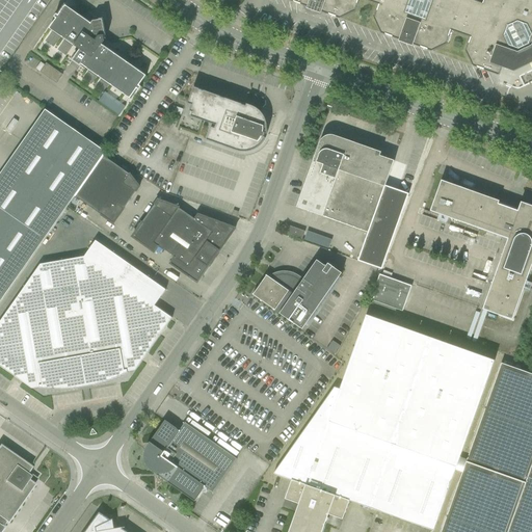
[(531,0),(289,0),(290,1),(308,7),(321,12),(340,19),(354,12),(358,0),(365,0),(379,5),(374,19),(381,34),(431,52),(446,45),(451,31),(471,37),(466,52),(473,67),(487,72),(499,76),(501,69),(513,73),(531,63),(531,0)]
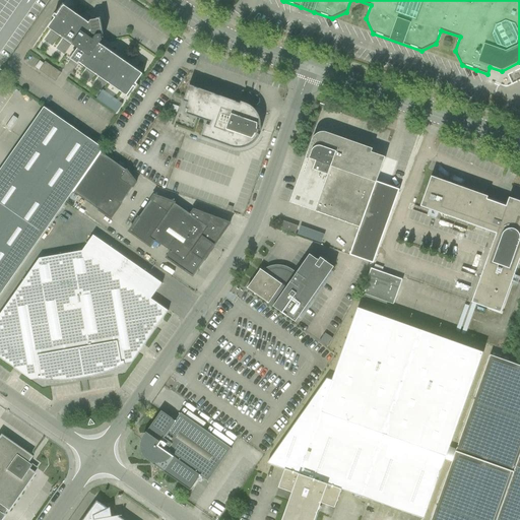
[(55,19),(49,28),(78,50),(71,60),(77,64),(78,63),(127,98),(134,87),(136,89),(138,86),(136,84),(143,75),(100,45),(103,41),(103,39),(104,39),(101,20),(91,21),(89,24),(65,7),(64,6),(57,16),(55,14),(53,17),(55,19)]
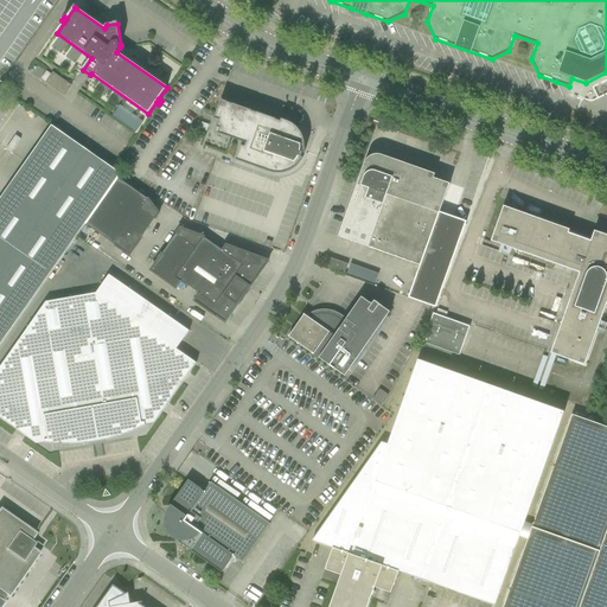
[(45,84),(64,96),(71,85),(52,72),(45,84)]
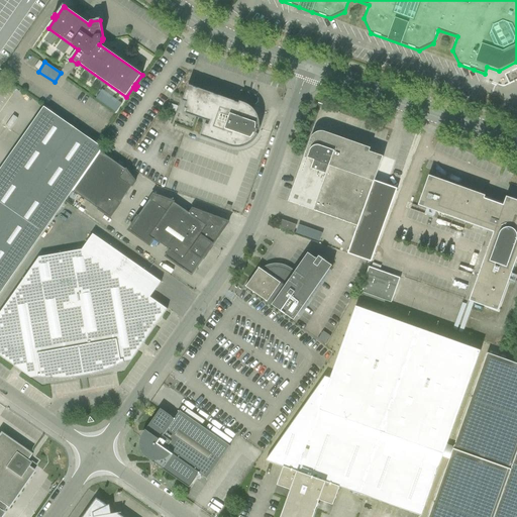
[(183,101),(187,102),(184,110),(187,111),(187,114),(210,122),(208,126),(205,125),(201,136),(218,142),(220,143),(229,146),(231,147),(233,147),(235,147),(237,147),(239,147),(241,147),(243,147),(244,146),(246,145),(248,144),(249,143),(251,142),(252,141),(254,139),(255,138),(256,136),(257,134),(255,134),(256,130),(260,131),(260,129),(260,127),(260,125),(260,123),(260,121),(259,119),(259,117),(257,115),(256,113),(255,111),(253,110),(252,108),(251,107),(249,106),(247,104),(245,104),(243,103),(241,102),(239,102),(239,104),(218,96),(189,86),(185,96),(183,101)]
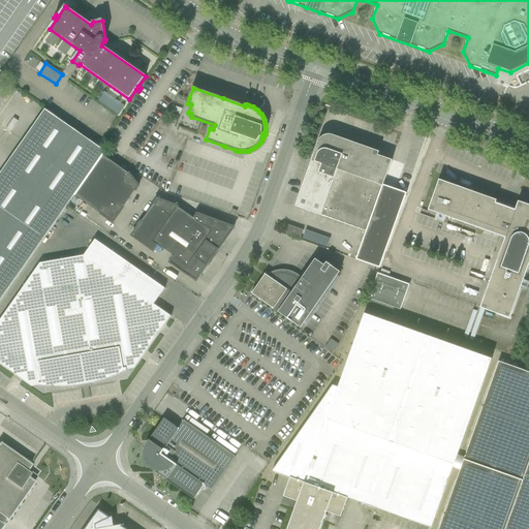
[(104,92),(98,101),(118,115),(124,106),(104,92)]
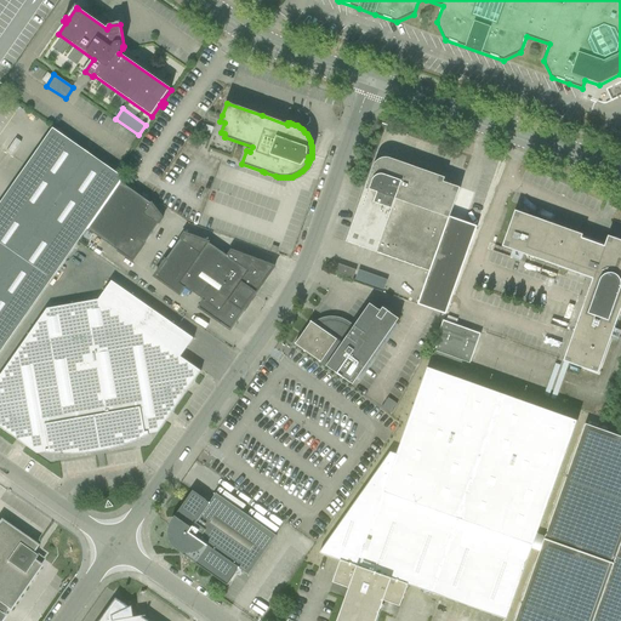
[(203,125),(200,131),(211,135),(214,129),(203,125)]
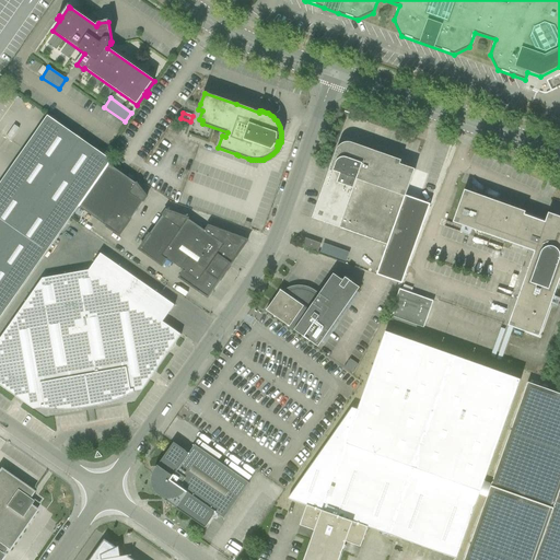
[(112,161),(47,116),(0,184),(0,319),(79,208),(109,165),(112,161)]
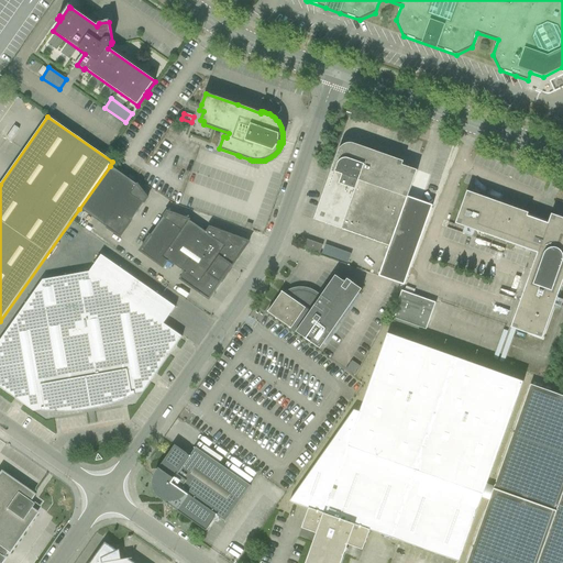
[(338,152),(315,220),(389,246),(378,277),(404,286),(432,206),(408,197),(417,172),(403,166),(401,166),(404,162),(354,144),(353,144),(352,144),(351,144),(350,144),(349,144),(348,144),(346,144),(345,144),(344,145),(343,145),(343,146),(342,146),(341,147),(341,148),(340,148),(340,150),(339,150),(339,151),(339,152),(338,152)]
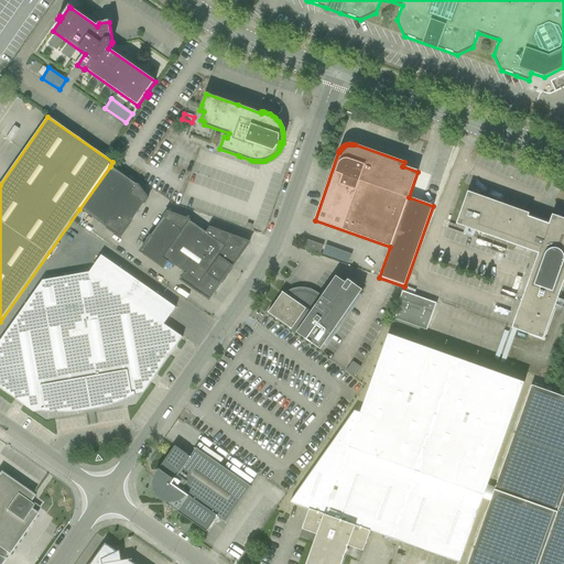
[(137,185),(110,166),(79,209),(120,238),(148,198),(137,185)]
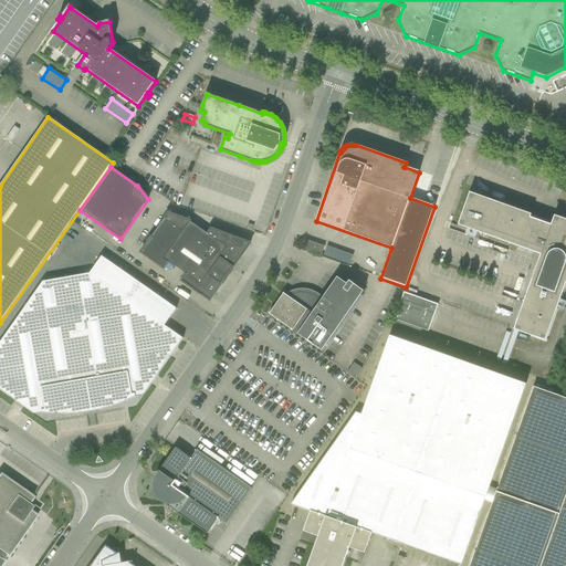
[(464,208),(458,226),(467,229),(477,232),(541,255),(513,329),(514,331),(519,332),(522,333),(545,342),(556,310),(561,300),(565,282),(565,219),(554,216),(552,223),(545,221),(545,220),(545,219),(545,218),(544,218),(544,217),(543,217),(542,216),(541,216),(540,216),(540,217),(538,217),(537,218),(537,219),(531,216),(531,215),(470,192),(468,197),(464,208)]
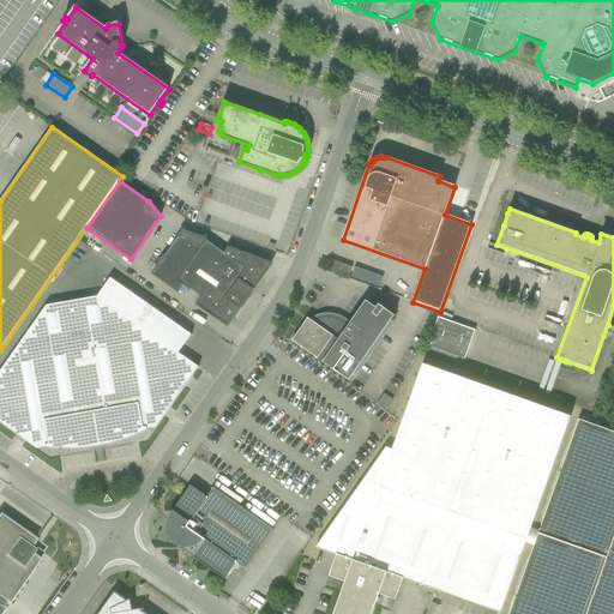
[(252,293),(253,292),(271,265),(229,248),(228,248),(226,254),(206,241),(206,240),(182,232),(152,274),(178,292),(182,284),(202,298),(197,305),(228,327),(241,307),(240,307),(251,292),(252,293)]
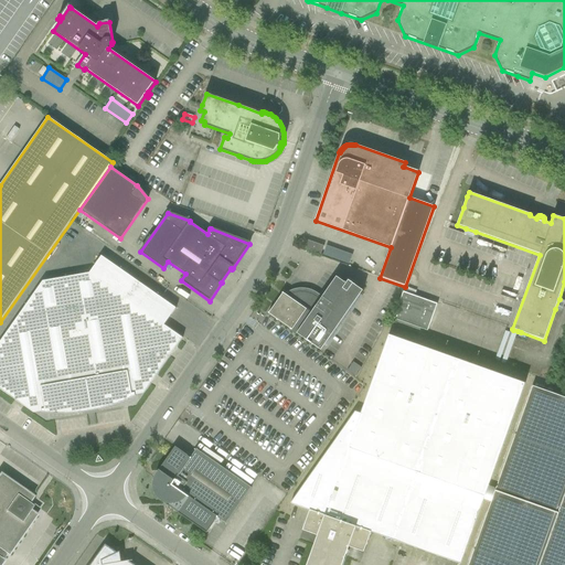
[(305,249),(321,255),(323,246),(308,241),(305,249)]
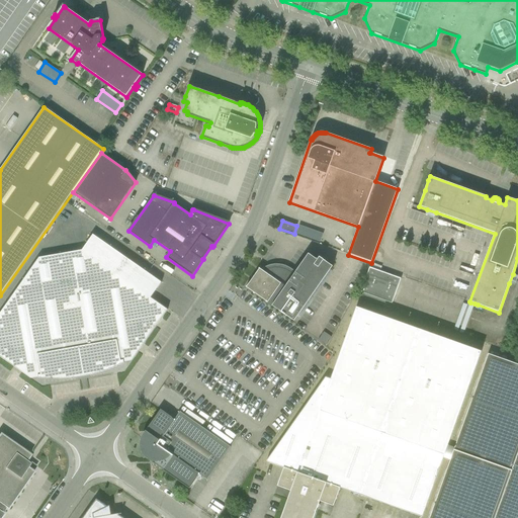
[(0,314),(0,357),(30,378),(38,377),(38,378),(52,379),(65,379),(78,377),(78,376),(78,374),(85,373),(87,375),(87,376),(100,373),(112,368),(124,363),(124,362),(132,361),(167,310),(151,297),(161,282),(153,277),(116,251),(93,235),(82,250),(38,258),(0,314)]
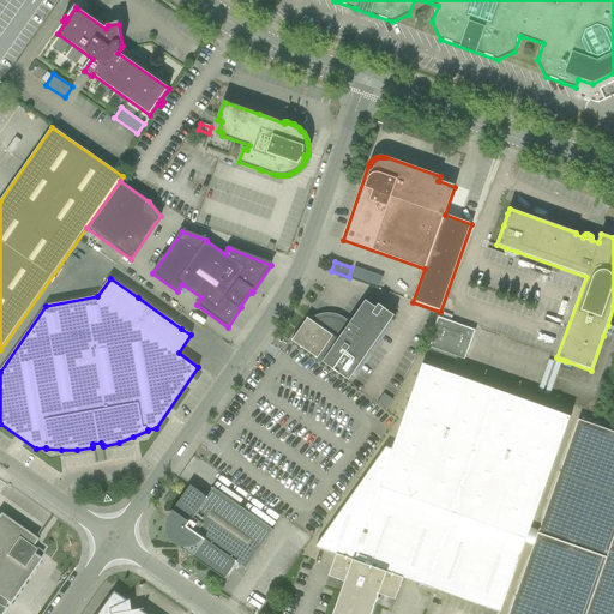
[(313,323),(309,320),(307,318),(307,319),(293,341),(292,339),(292,341),(318,359),(323,362),(333,371),(338,374),(349,381),(395,317),(384,308),(379,305),(377,308),(366,301),(348,326),(343,323),(337,319),(337,318),(332,315),(331,318),(325,318),(319,319),(313,323)]
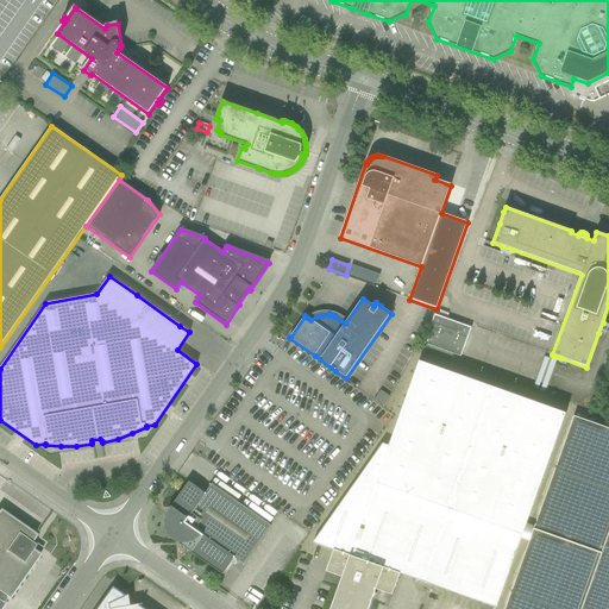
[(424,344),(460,357),(471,328),(434,315),(424,344)]
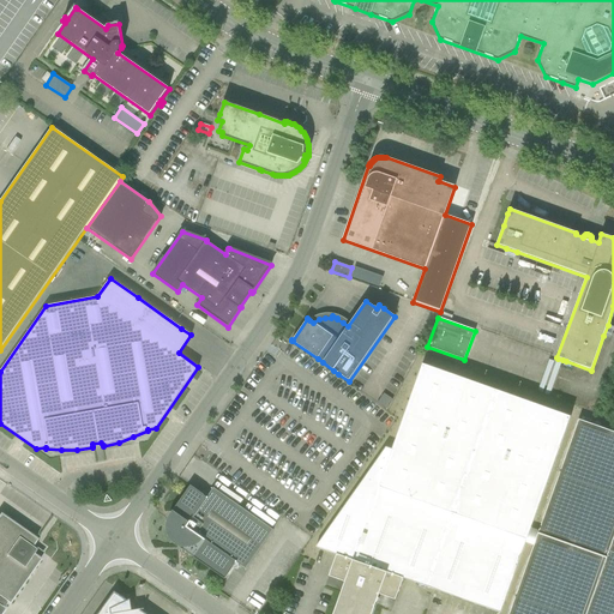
[(386,447),(323,537),(315,547),(336,555),(329,577),(345,583),(345,585),(344,585),(343,585),(342,585),(342,587),(342,588),(342,589),(342,590),(343,590),(333,613),(371,613),(375,602),(377,602),(378,602),(378,601),(379,601),(379,600),(379,599),(378,597),(378,594),(396,601),(403,579),(500,613),(571,417),(423,365),(392,450),(386,447)]
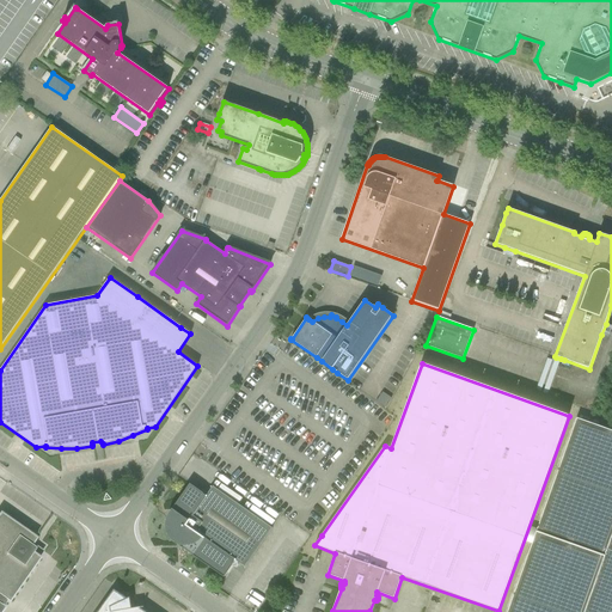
[(611,611),(611,430),(576,418),(507,611),(611,611)]
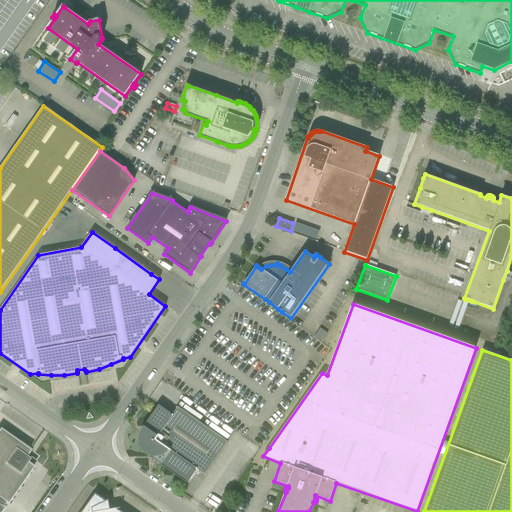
[(141,435),(141,437),(140,438),(140,440),(140,441),(141,442),(141,444),(141,445),(142,446),(143,447),(143,449),(144,450),(145,451),(146,452),(145,453),(187,483),(195,472),(197,469),(205,475),(228,442),(178,407),(172,415),(170,413),(159,405),(141,431),(143,432),(142,433),(141,434),(141,435)]
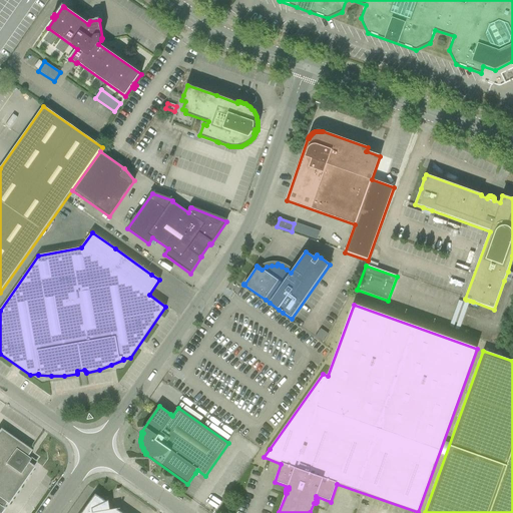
[(0,512),(4,509),(2,508),(6,503),(7,504),(33,468),(27,463),(30,459),(26,457),(30,451),(0,430),(0,512)]
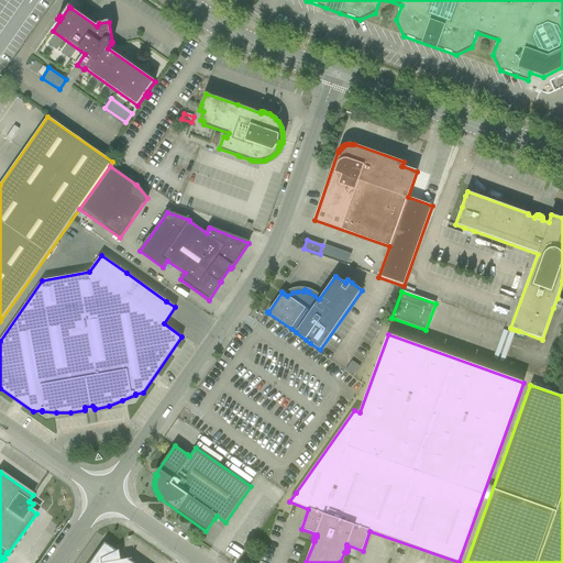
[(133,562),(129,560),(133,559),(132,559),(117,561),(114,552),(117,551),(105,543),(90,562),(133,562)]
